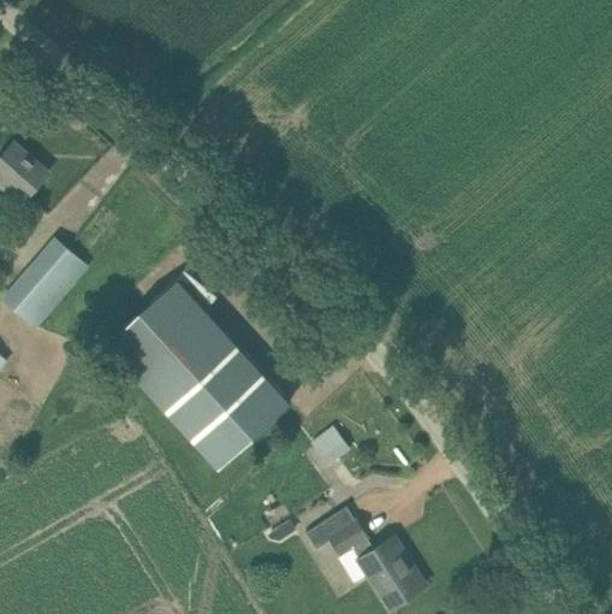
[(0,192),(5,184),(23,199),(46,173),(45,172),(43,173),(24,158),(25,157),(11,143),(0,155),(0,192)]
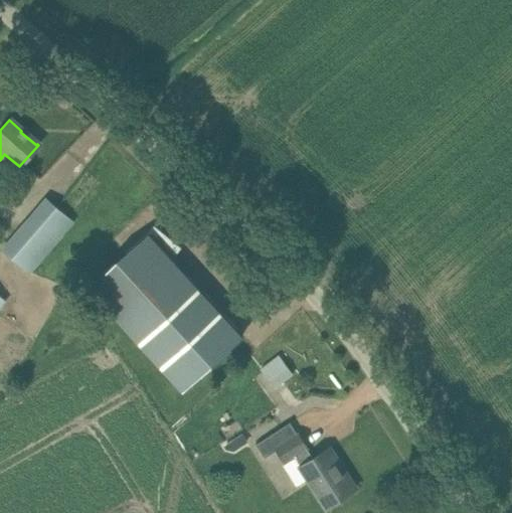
[(60,226),(65,230),(72,222),(45,199),(0,249),(0,251),(22,271),(60,226)]
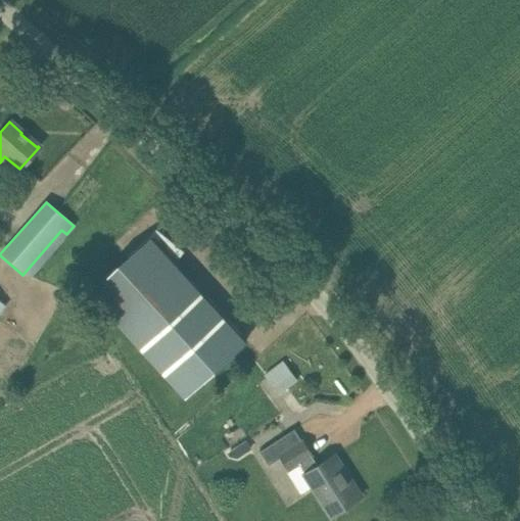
[(89,294),(182,397),(244,341),(173,263),(182,251),(161,235),(138,256),(135,252),(89,294)]
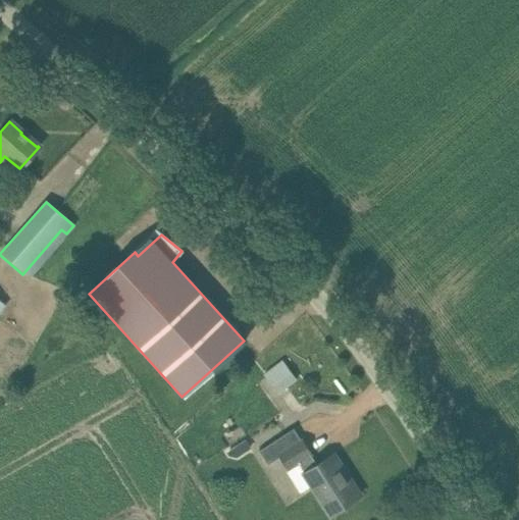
[(278,363),(262,375),(276,394),(293,381),(278,363)]
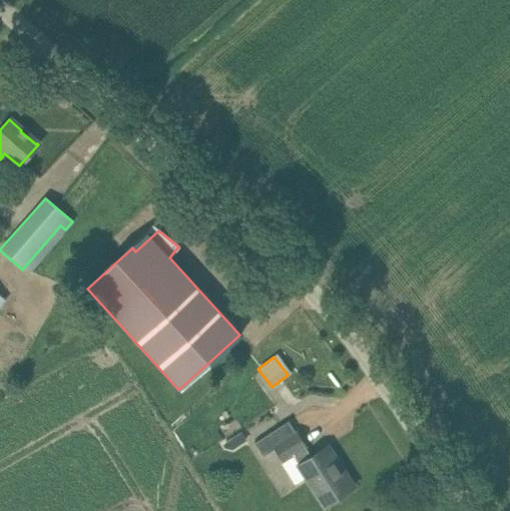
[(252,444),(262,457),(273,450),(282,464),(293,457),(297,464),(294,466),(322,508),(349,490),(332,464),(336,462),(326,447),(309,458),(303,448),(304,447),(295,434),(294,434),(287,422),(252,444)]
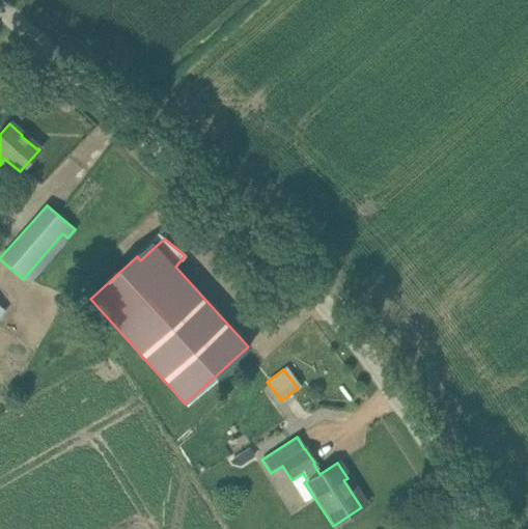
[(247,448),(228,461),(230,465),(239,466),(253,457),(247,448)]
